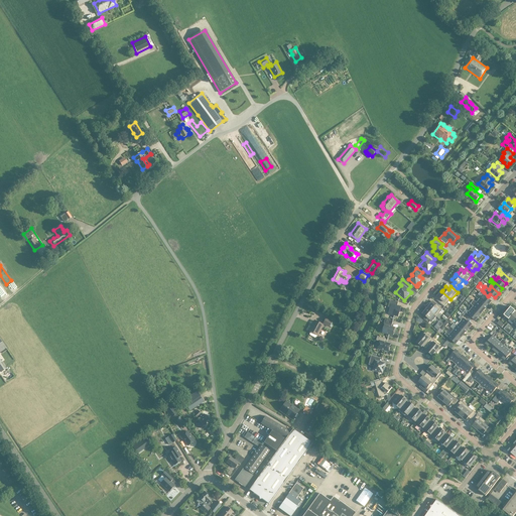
[(484,292),(482,290),(482,291),(477,287),(476,289),(480,292),(478,294),(481,297),(479,300),(487,306),(491,301),(482,294),(484,292)]
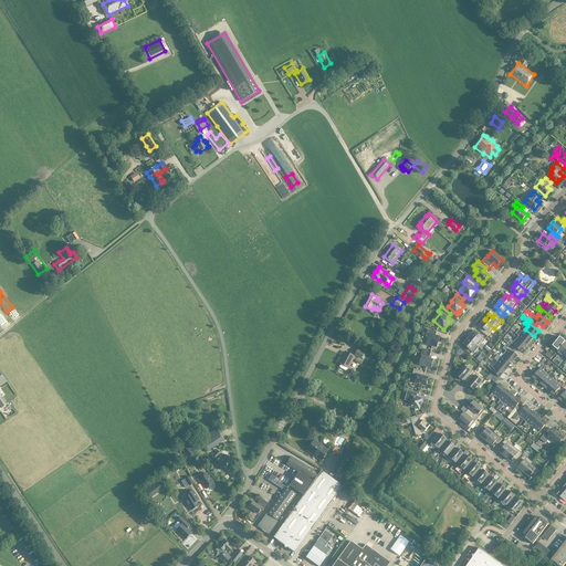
[(494,328),(484,320),(483,322),(480,325),(483,328),(481,331),(488,337),(494,328)]
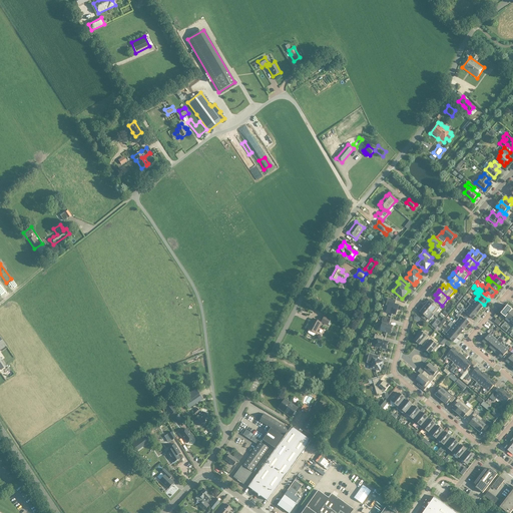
[(386,313),(396,316),(399,306),(395,305),(396,301),(388,299),(386,306),(388,307),(386,313)]
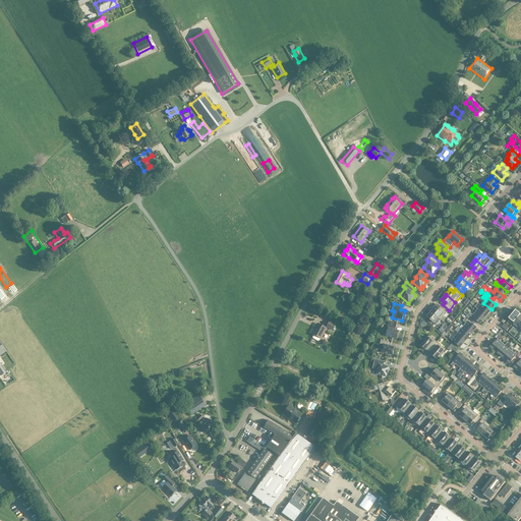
[(478,303),(476,305),(487,314),(491,309),(483,303),(481,305),(478,303)]
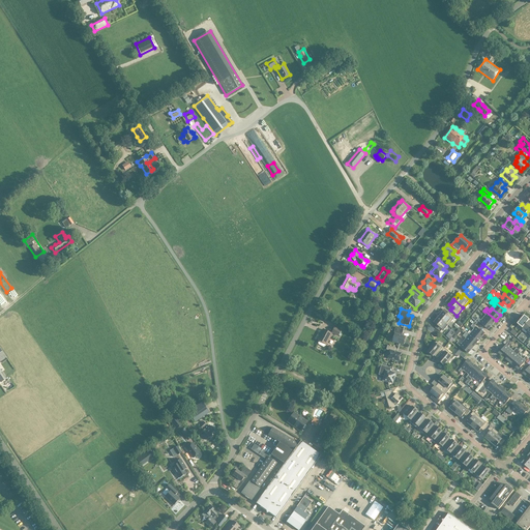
[(492,325),(496,320),(484,311),(483,312),(487,315),(483,318),(492,325)]
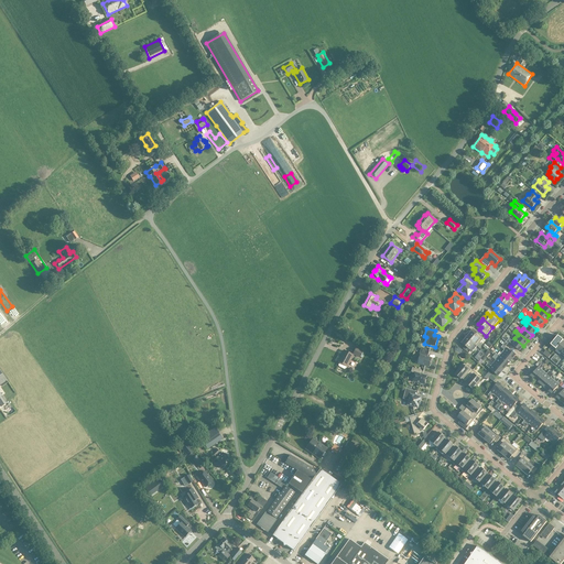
[(468,336),(466,337),(477,346),(484,338),(477,333),(475,335),(472,333),(468,336)]
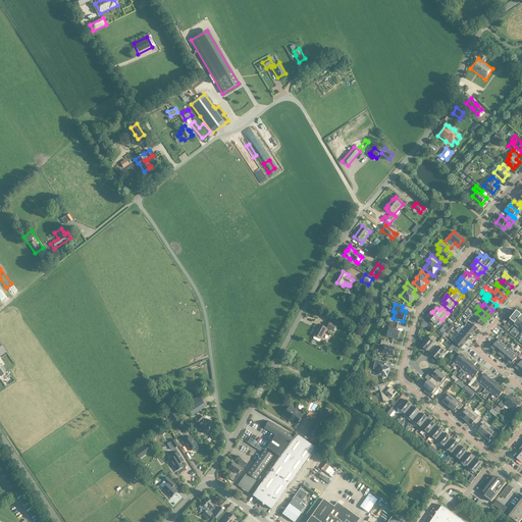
[(510,319),(515,323),(521,315),(517,311),(510,319)]
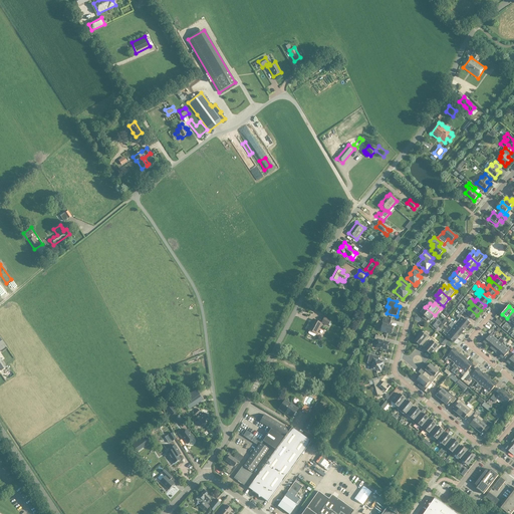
[(435,315),(425,307),(424,309),(421,313),(424,315),(422,318),(427,322),(430,319),(428,318),(432,314),(435,316),(435,315)]
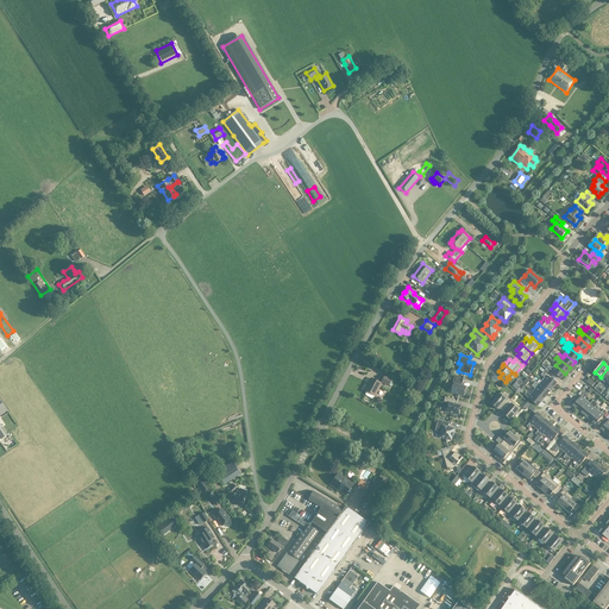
[(560,378),(565,374),(556,365),(553,368),(550,365),(548,368),(546,365),(544,368),(546,370),(548,372),(551,369),(552,370),(551,371),(560,378)]
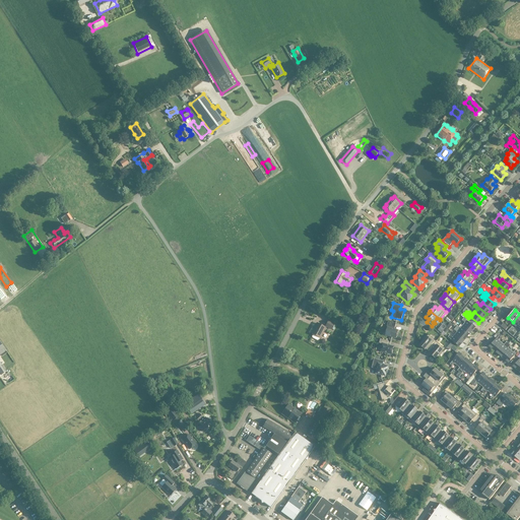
[(463,326),(471,332),(475,328),(467,321),(465,320),(468,318),(466,316),(465,317),(462,314),(461,316),(464,318),(462,321),(465,323),(463,326)]
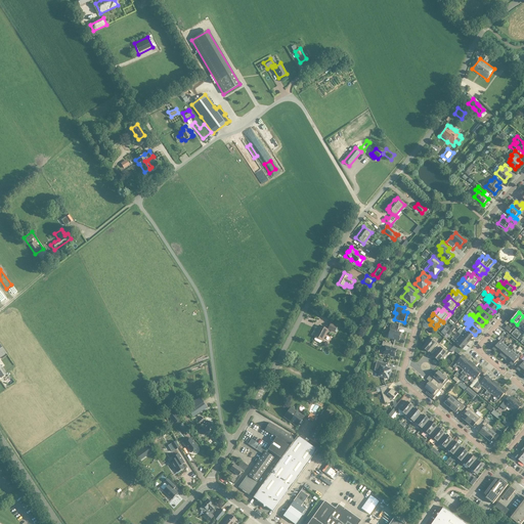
[(337,326),(332,323),(329,329),(334,333),(337,326)]
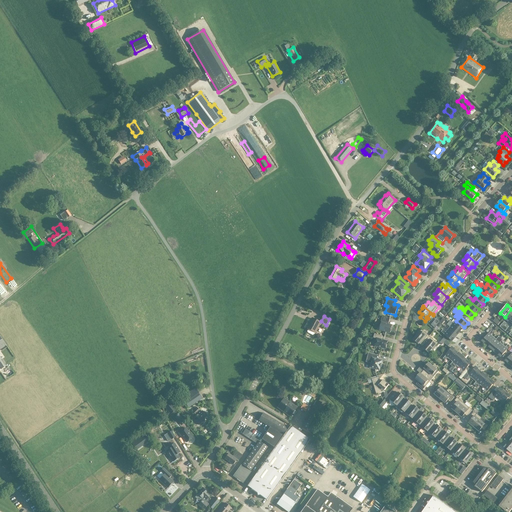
[(392,328),(392,327),(392,326),(388,325),(390,318),(382,316),(380,325),(381,325),(379,330),(390,333),(390,331),(391,331),(392,328)]
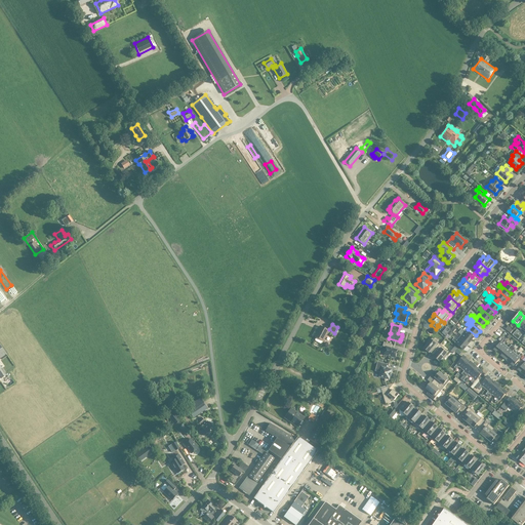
[(315,336),(323,341),(328,331),(320,327),(315,336)]
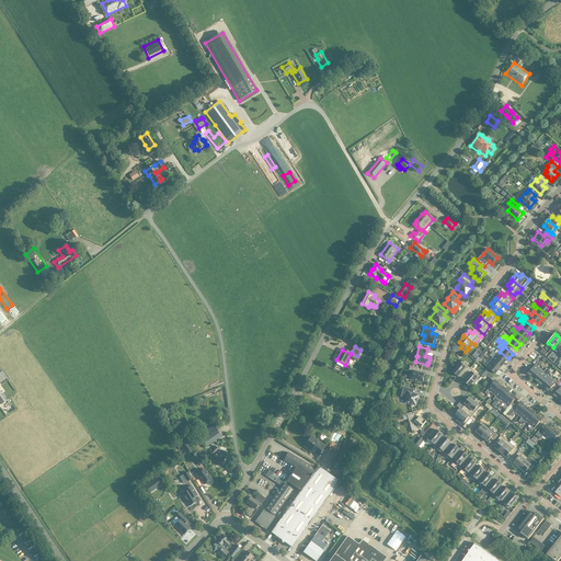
[(504,364),(508,358),(500,352),(496,354),(493,352),(492,354),(504,364)]
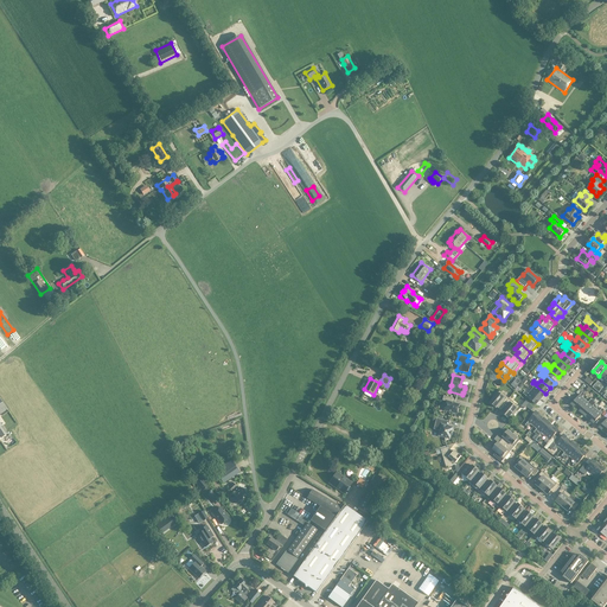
[(541,400),(545,394),(532,383),(530,385),(534,388),(531,391),(541,400)]
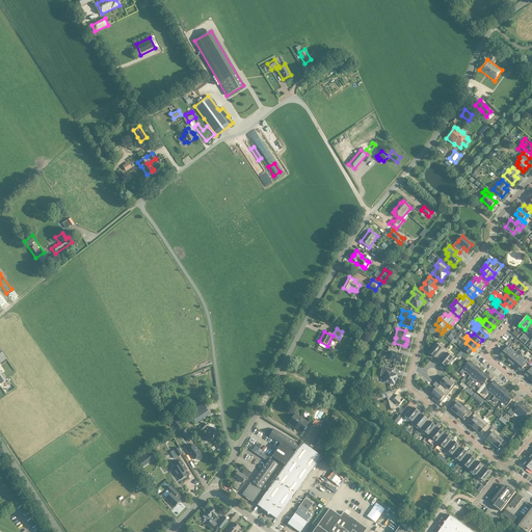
[(435,357),(437,360),(446,349),(437,343),(435,346),(433,344),(431,348),(432,349),(429,353),(434,357),(435,357)]
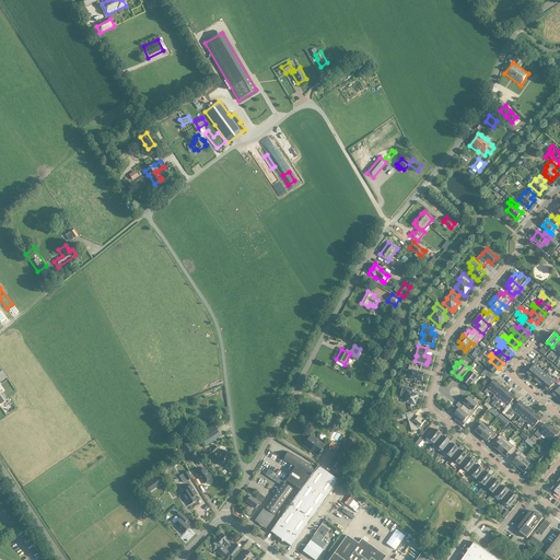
[(494,373),(499,369),(490,361),(488,364),(485,361),(482,363),(486,365),(486,366),(494,373)]
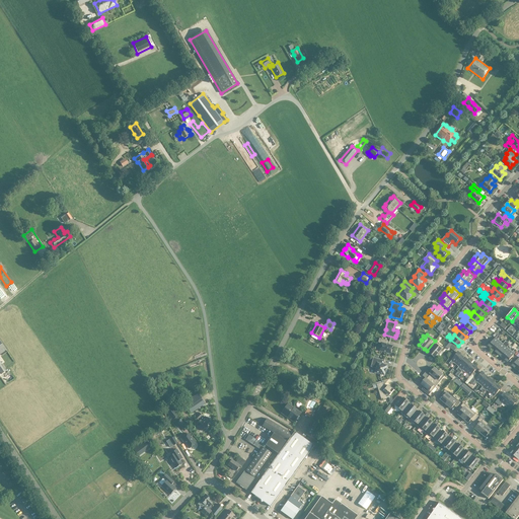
[(494,351),(500,343),(498,340),(500,337),(498,336),(496,339),(495,339),(489,347),(494,351)]
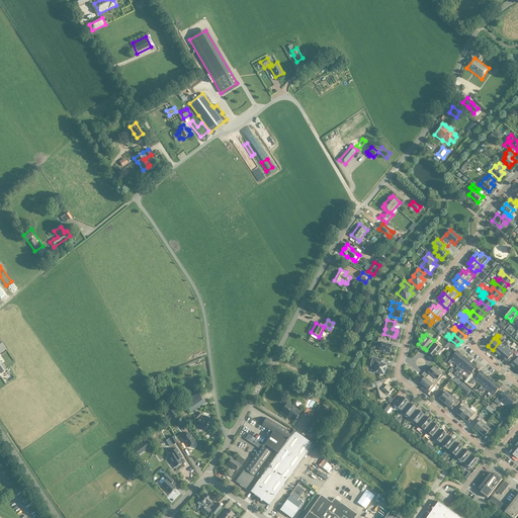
[(377,342),(381,343),(379,350),(390,353),(393,346),(385,344),(386,340),(378,338),(377,342)]
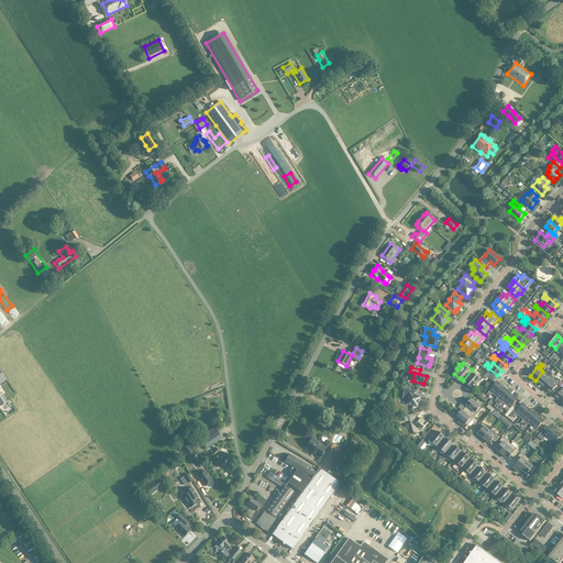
[(472,370),(463,381),(466,383),(465,383),(472,388),(475,384),(477,385),(479,382),(478,381),(481,377),(472,370)]
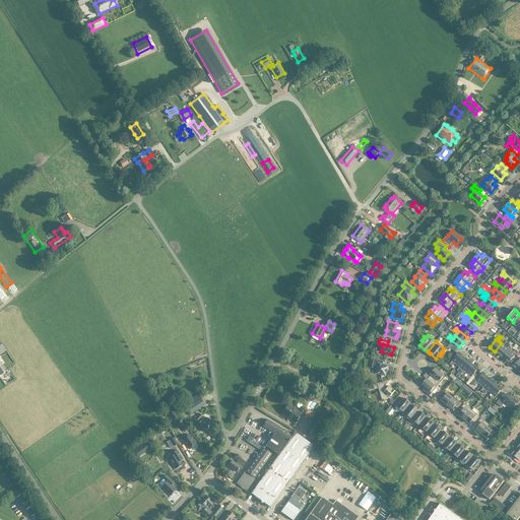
[(501,343),(495,351),(499,354),(508,343),(506,342),(504,345),(501,343)]
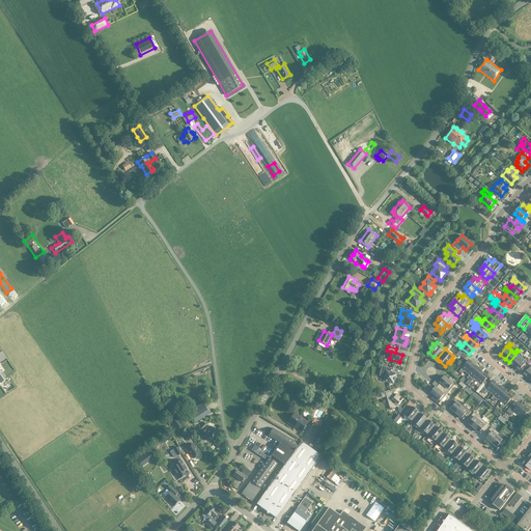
[(519,351),(509,362),(514,366),(521,358),(519,356),(521,353),(519,351)]
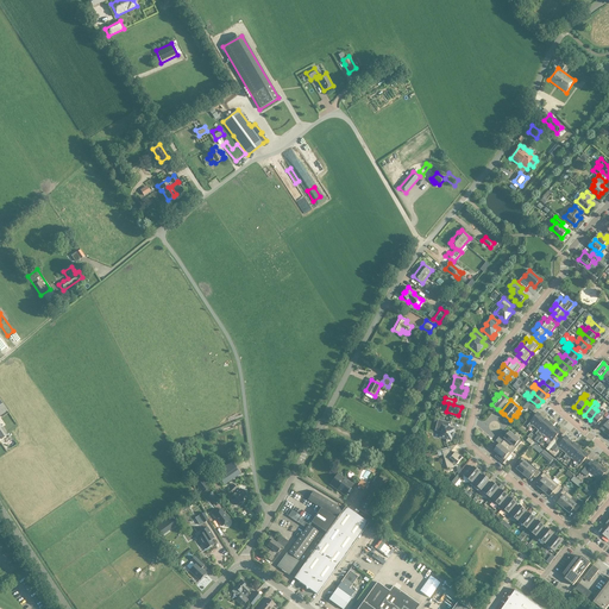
[(597,410),(590,420),(596,425),(603,415),(607,412),(604,409),(601,413),(597,410)]
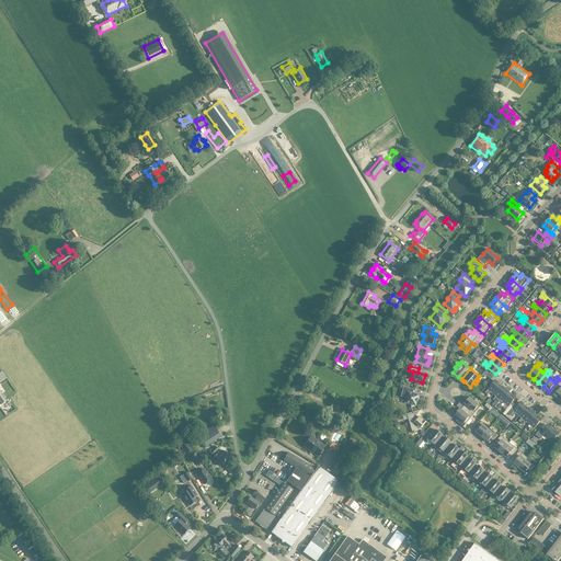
[(493,395),(501,386),(495,381),(488,390),(489,390),(485,393),(488,395),(491,391),(493,395)]
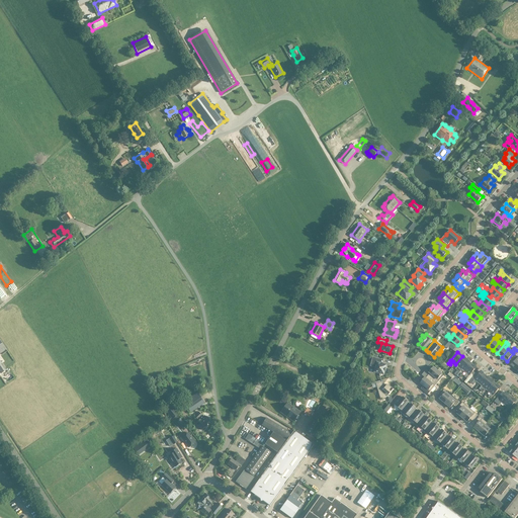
[(462,356),(455,364),(458,366),(455,369),(457,371),(466,360),(462,356)]
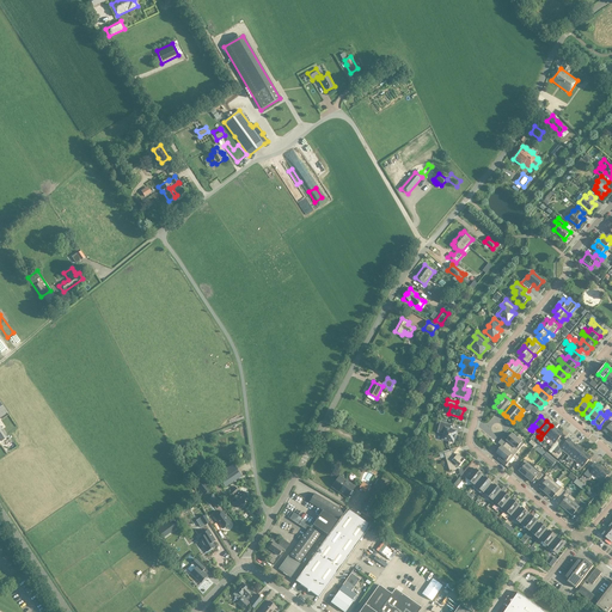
[(457,435),(456,435),(457,432),(450,429),(451,424),(440,422),(438,433),(444,435),(442,440),(454,444),(454,439),(456,440),(457,435)]
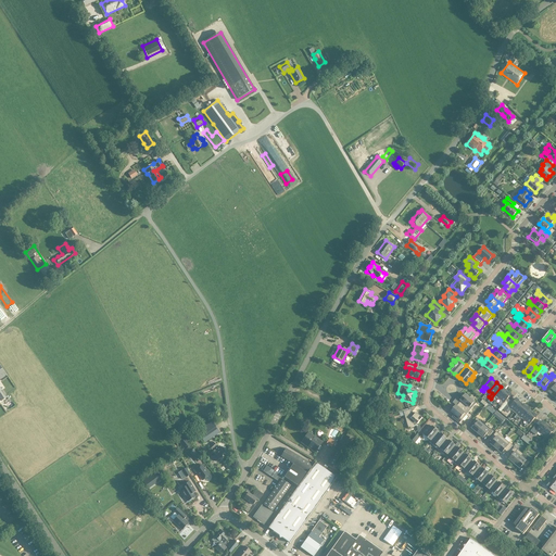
[(501,387),(491,399),(493,400),(496,396),(498,399),(506,390),(501,387)]
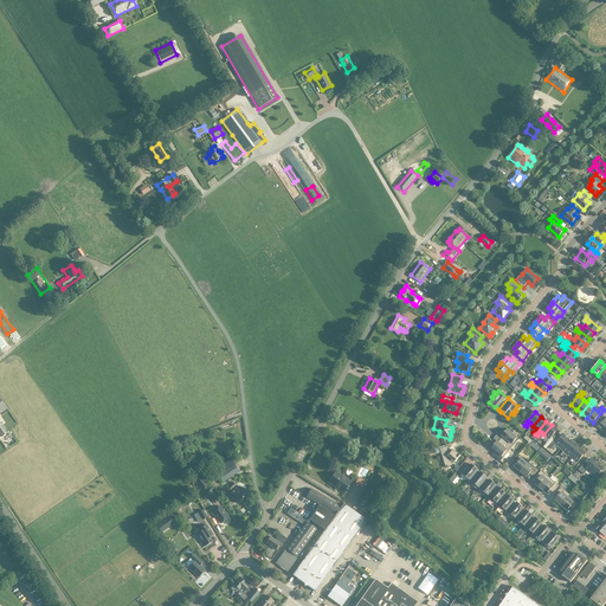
[(552,425),(543,434),(547,437),(543,442),(546,443),(549,439),(558,430),(552,425)]
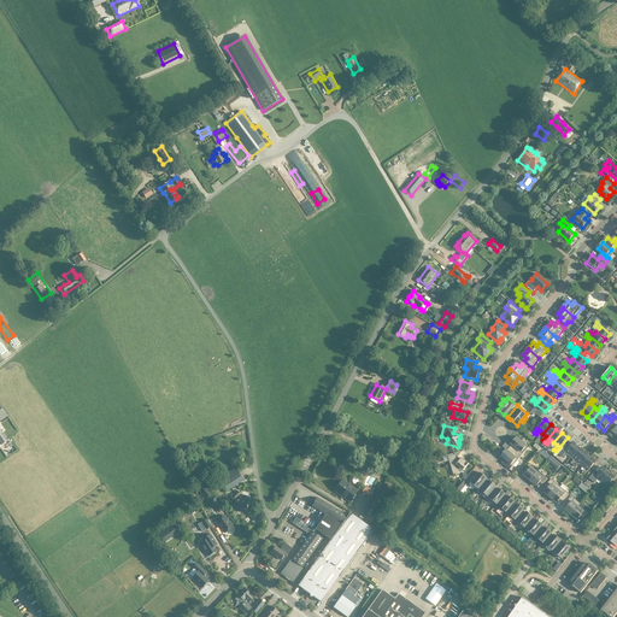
[(512,445),(510,448),(521,457),(528,448),(526,445),(527,444),(523,440),(521,441),(516,438),(511,444),(512,445)]
